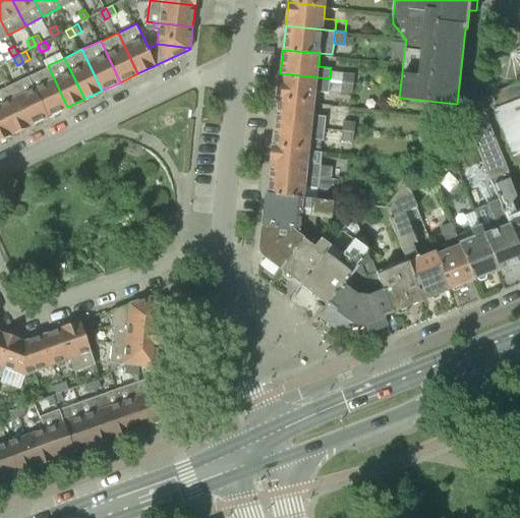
[(49,116),(67,107),(48,65),(30,74),(48,115),(49,116)]
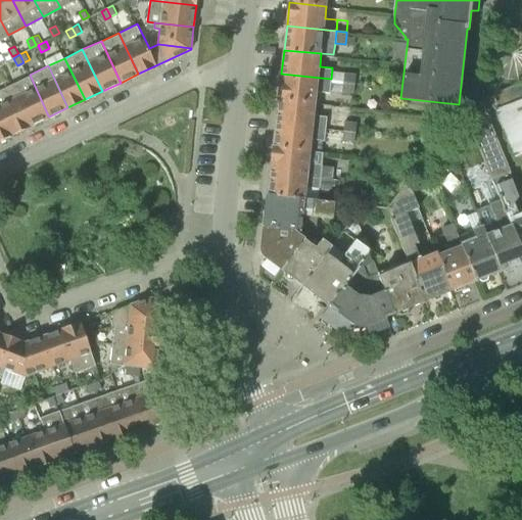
[(356,82),(357,72),(344,71),(343,80),(356,82)]
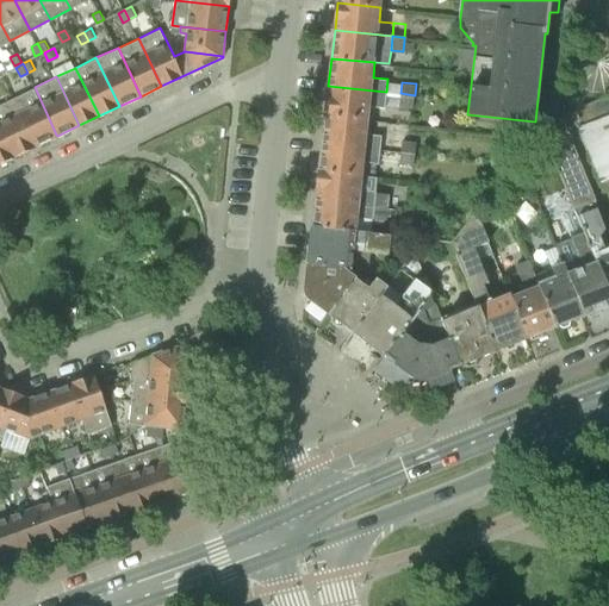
[(370,104),(385,106),(386,92),(328,86),(325,114),(368,119),(370,104)]
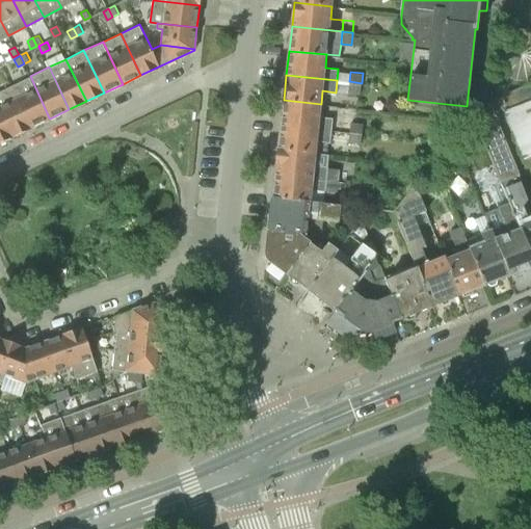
[(50,118),(49,117),(30,76),(11,85),(31,127),(50,118)]
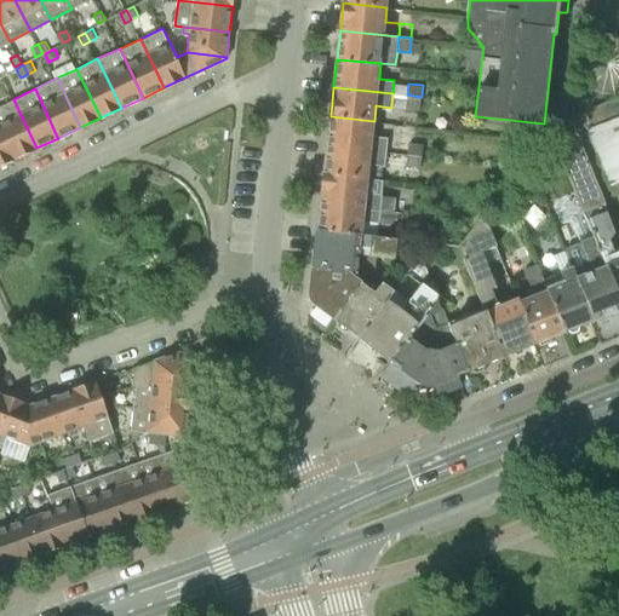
[(420,107),(422,97),(407,95),(406,104),(420,107)]
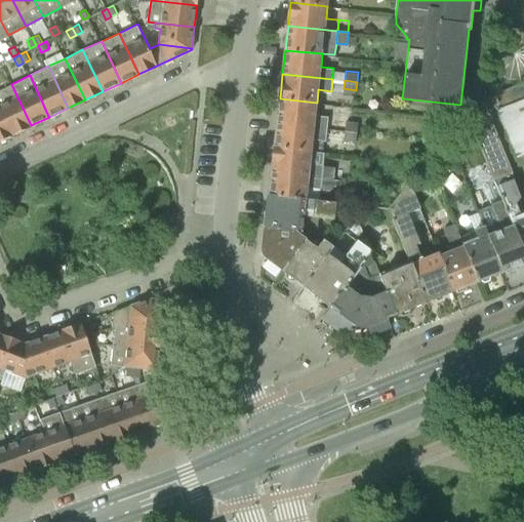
[(0,105),(13,133),(31,125),(11,84),(0,88),(0,105)]
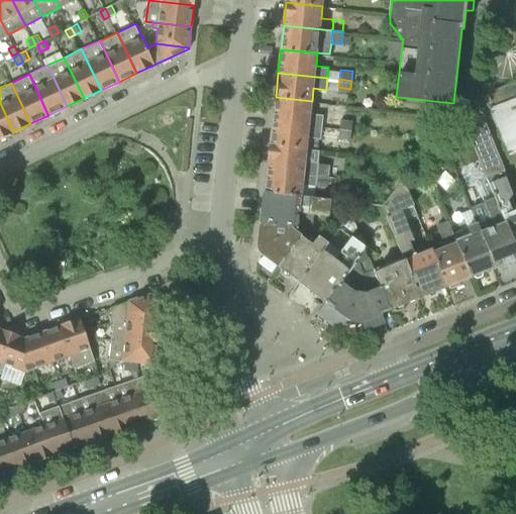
[(515,94),(491,105),(510,152),(515,149),(515,94)]
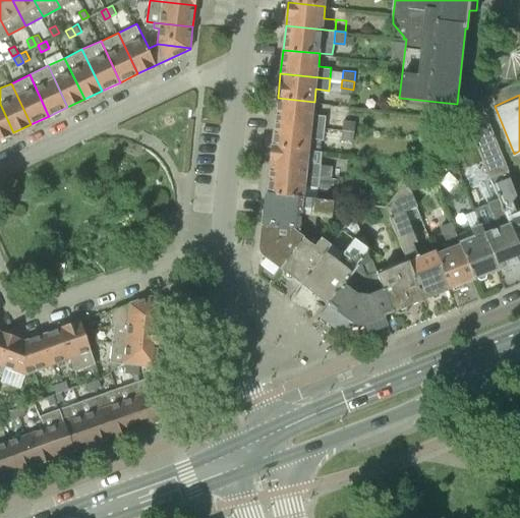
[(519,211),(516,213),(512,202),(516,196),(509,179),(512,177),(479,97),(461,103),(469,124),(499,198),(519,249),(519,211)]
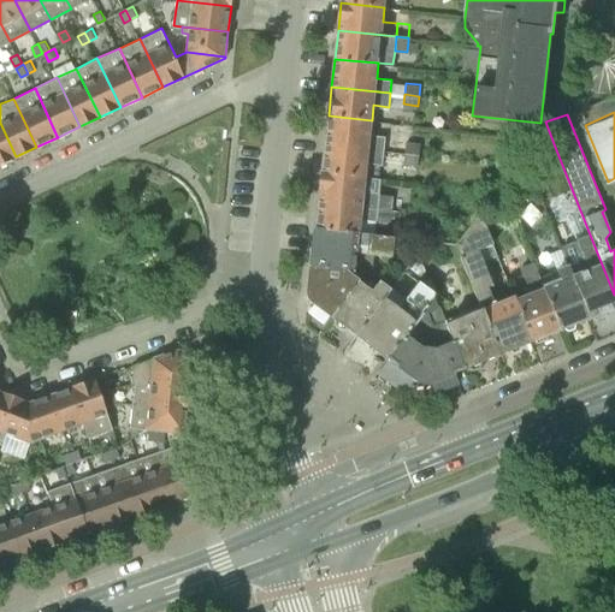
[(325,143),(384,149),(385,136),(371,135),(372,120),(329,116),(325,143)]
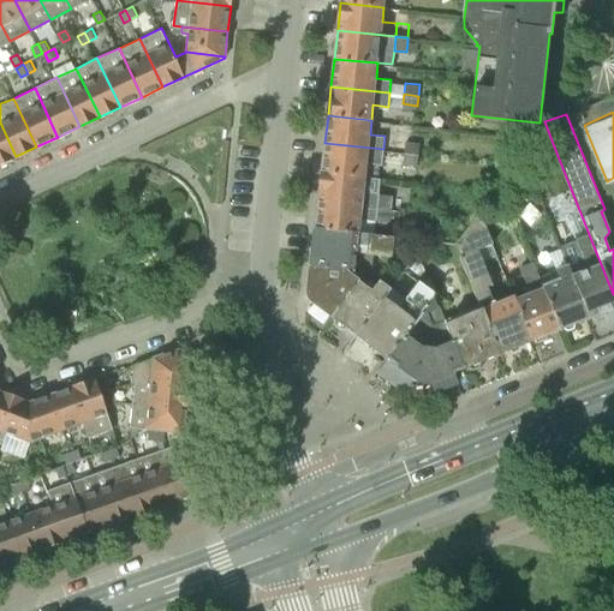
[(534,136),(531,139),(537,154),(554,147),(544,121),(534,136)]
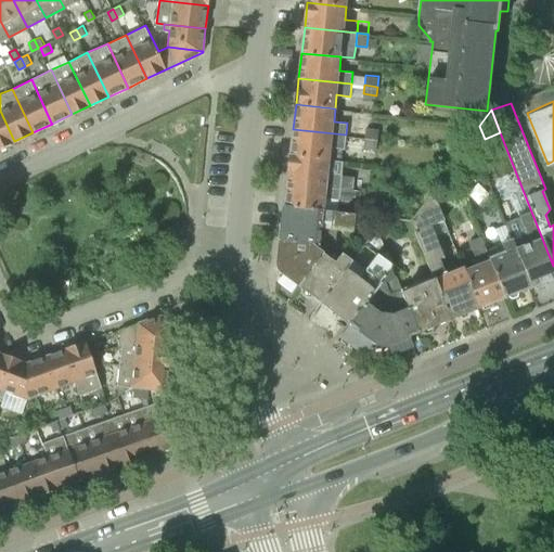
[(0,148),(14,141),(0,111),(0,148)]
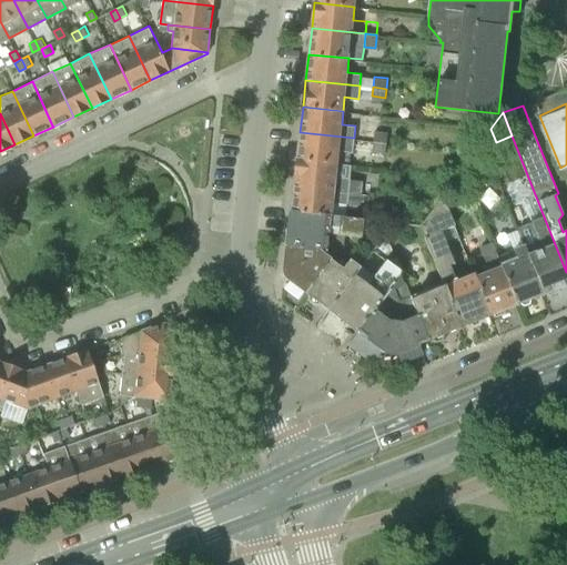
[(371,140),(386,141),(387,131),(372,129),(371,140)]
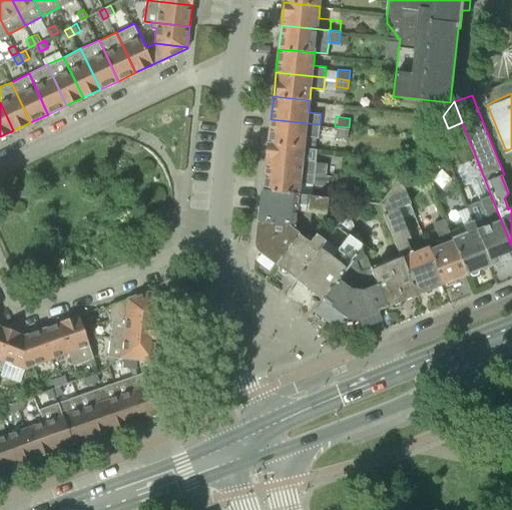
[(269,142),(305,146),(306,134),(319,136),(320,124),(271,119),(269,142)]
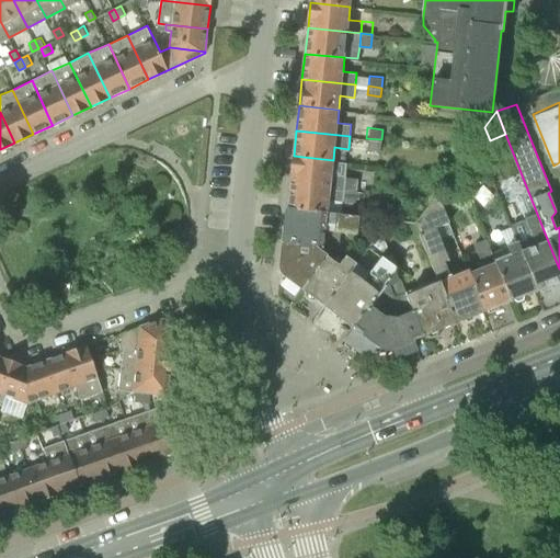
[(381,139),(366,138),(365,148),(380,150),(381,139)]
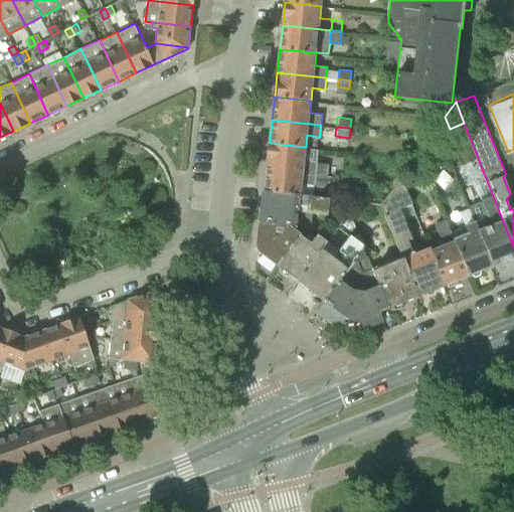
[(267,167),(316,173),(317,161),(318,148),(306,147),(270,143),(267,167)]
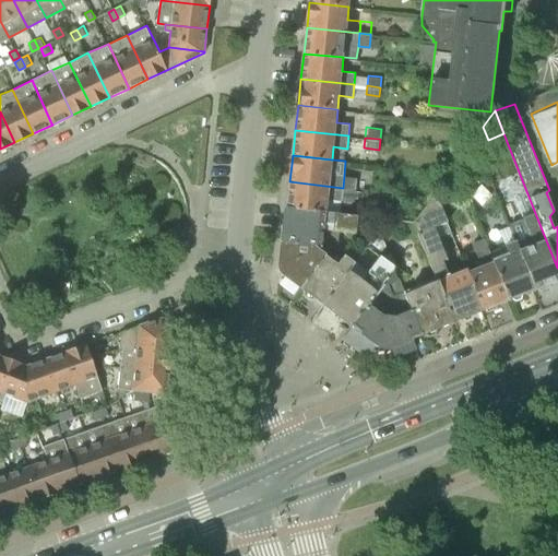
[(356,176),(344,175),(343,188),(355,189),(356,176)]
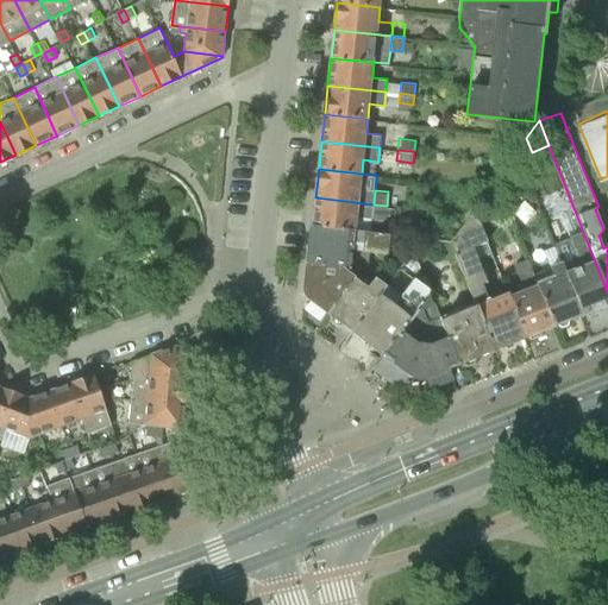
[(313,226),(356,229),(357,215),(373,216),(374,205),(315,197),(313,226)]
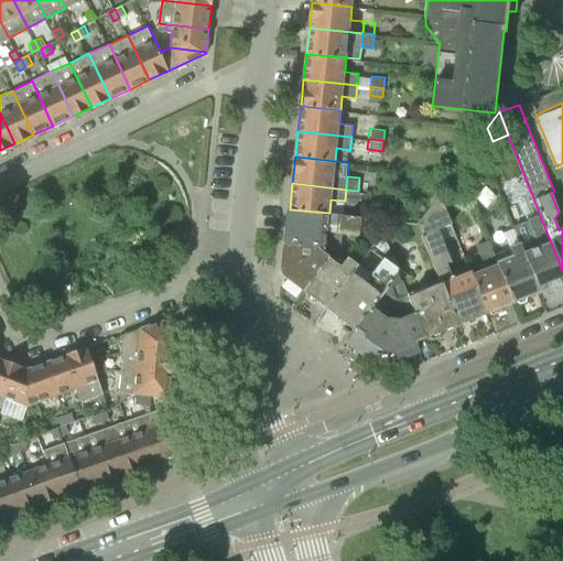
[(358,191),(346,190),(345,201),(356,203),(357,201),(358,191)]
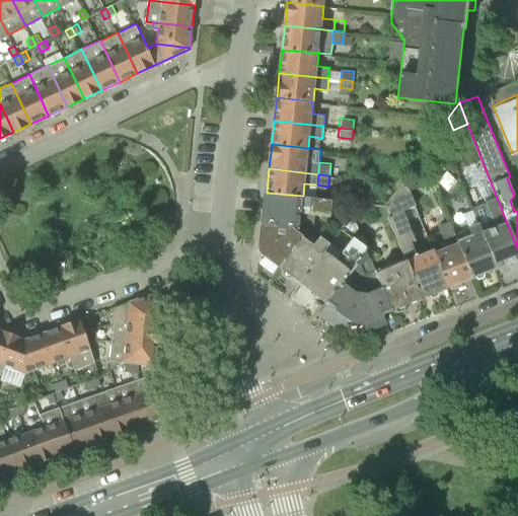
[(448,287),(435,250),(434,248),(418,254),(412,241),(416,239),(403,210),(416,205),(405,176),(384,204),(404,256),(422,298),(448,287)]
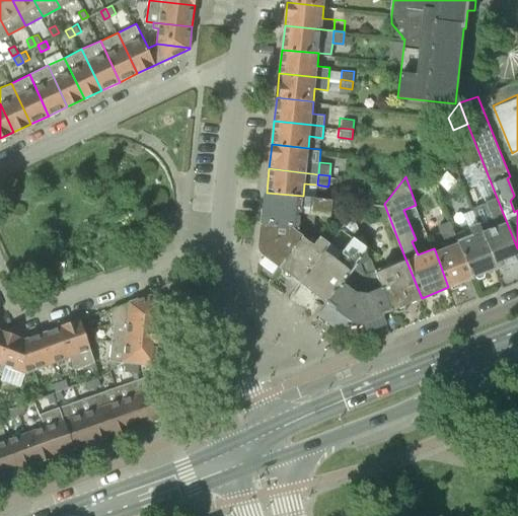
[(263,225),(294,228),(312,229),(314,214),(331,216),(333,199),(303,196),(267,193),(263,225)]
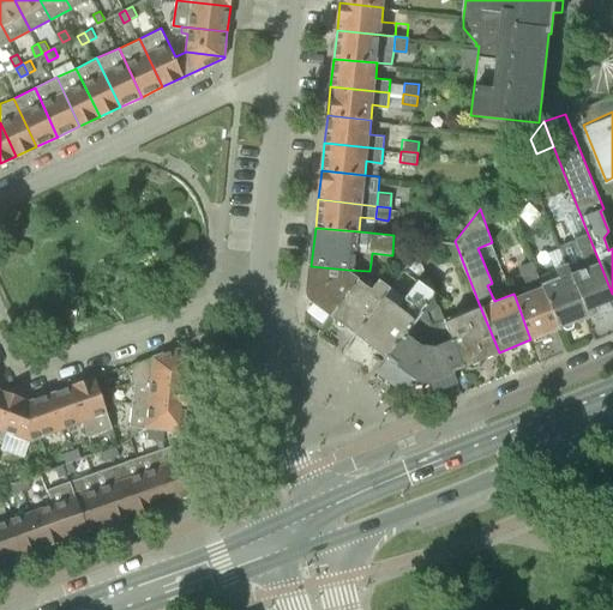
[(589,315),(612,305),(612,294),(588,234),(560,245),(568,264),(589,315)]
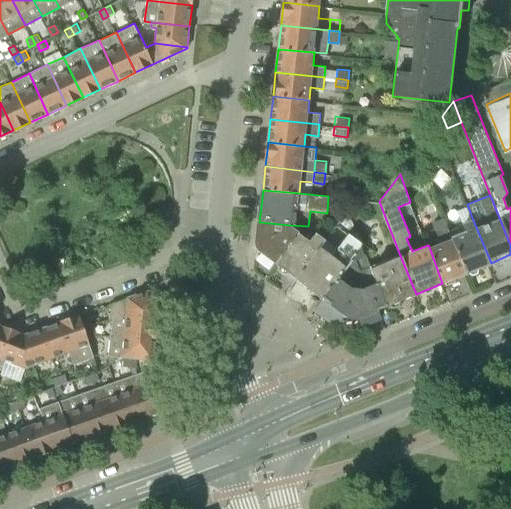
[(442,283),(466,274),(449,229),(444,217),(433,221),(442,242),(429,247),(442,283)]
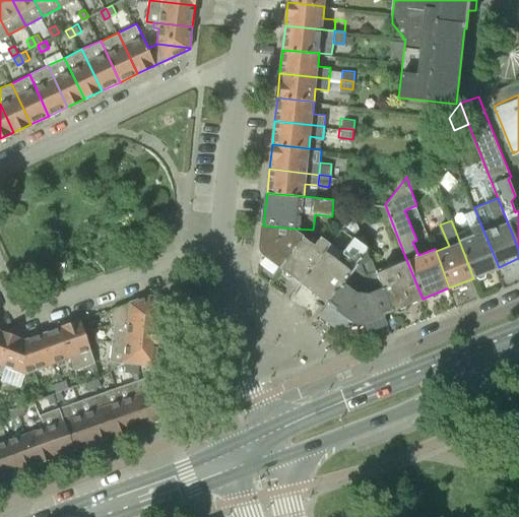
[(473,278),(499,267),(480,223),(472,228),(456,233),(473,278)]
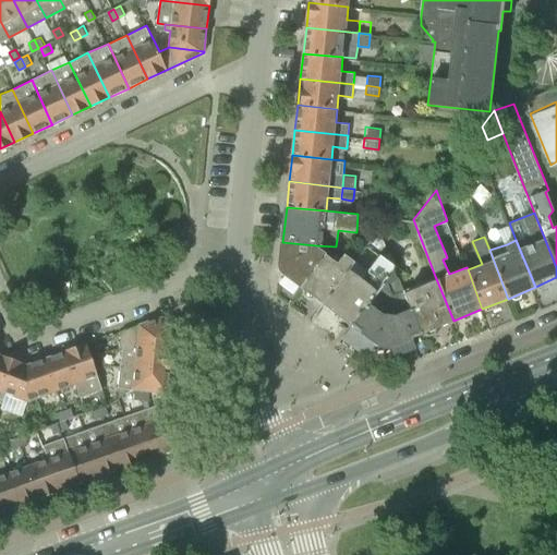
[(280,263),(280,265),(323,251),(316,245),(282,242),(280,263)]
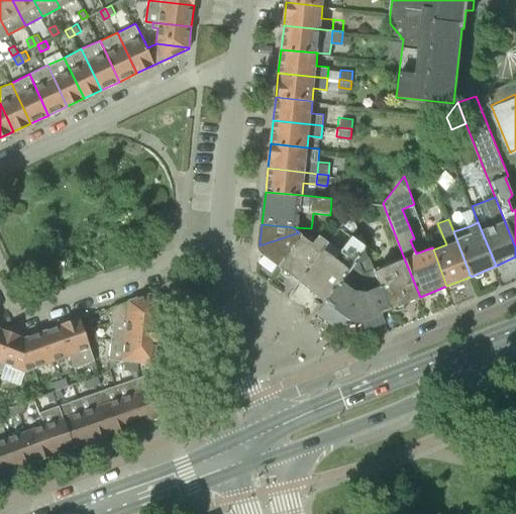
[(280,265),(300,280),(329,242),(337,231),(323,229),(319,235),(314,231),(308,239),(302,235),(280,265)]
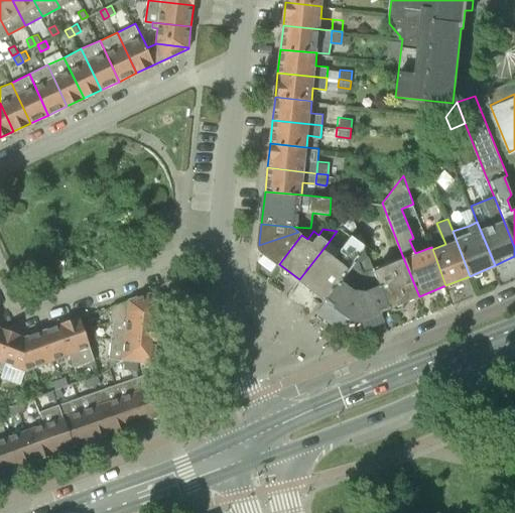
[(263,252),(279,264),(301,235),(298,232),(259,245),(260,248),(263,252)]
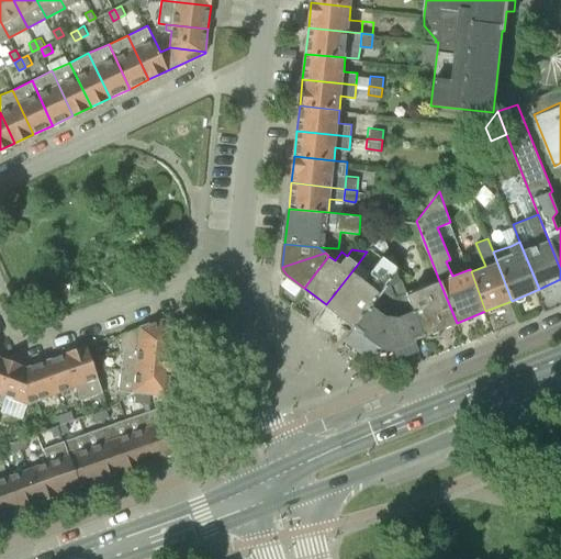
[(326,304),(354,326),(390,278),(397,267),(383,256),(370,274),(358,264),(326,304)]
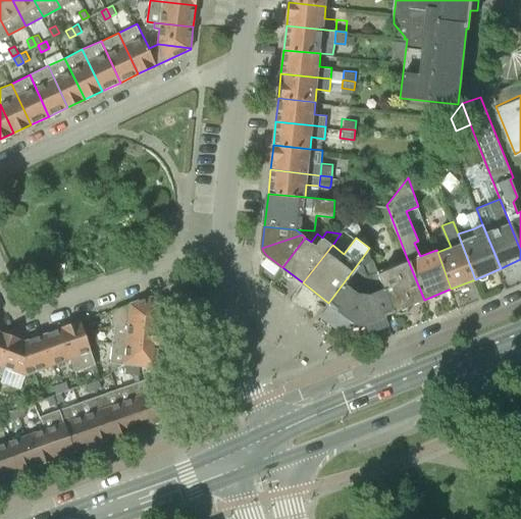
[(365,323),(394,312),(377,271),(369,274),(362,258),(328,303),(354,321),(360,323),(365,323)]
